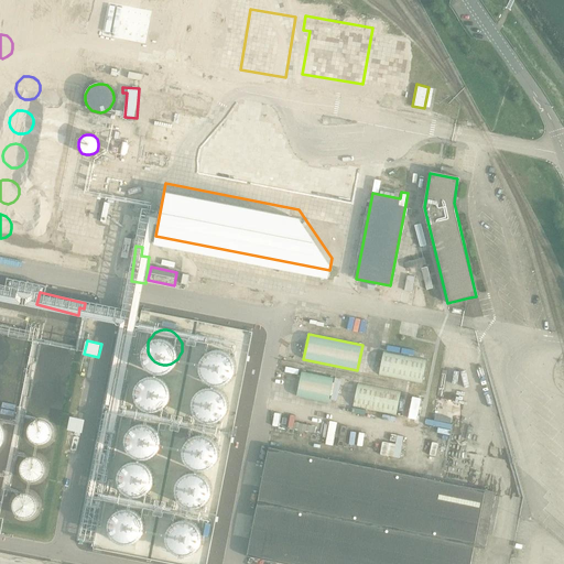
[(206,355),(206,359),(206,364),(207,368),(210,371),(213,373),(217,376),(221,377),(225,377),(229,376),(232,373),(236,371),(238,368),(240,364),(240,359),(240,355),(238,351),(236,348),(232,345),(229,343),(225,343),(221,343),(217,343),(213,345),(210,348),(207,351),(206,355)]
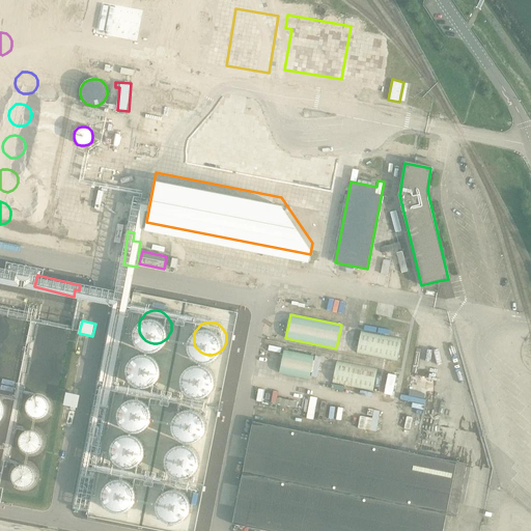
[(361,331),(357,354),(397,362),(401,339),(361,331)]
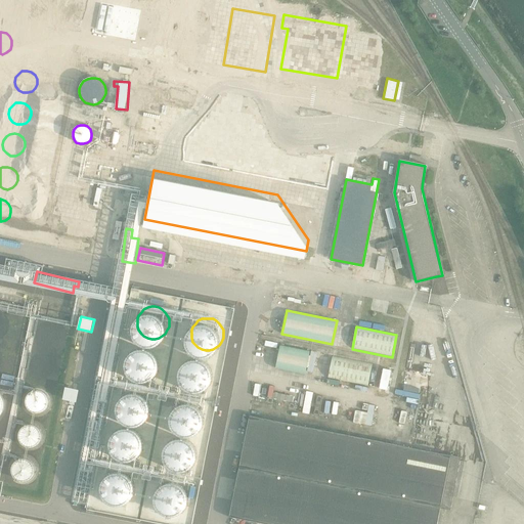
[(279,346),(275,368),(305,375),(309,351),(279,346)]
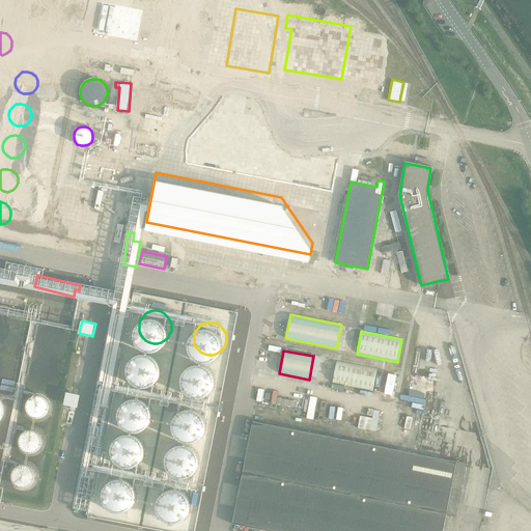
[(131,363),(131,367),(131,371),(133,375),(135,379),(138,381),(141,383),(145,384),(149,384),(152,383),(157,381),(160,379),(162,375),(163,371),(163,367),(163,363),(162,360),(160,357),(157,354),(152,352),(149,352),(145,352),(141,352),(138,354),(135,357),(133,360),(131,363)]
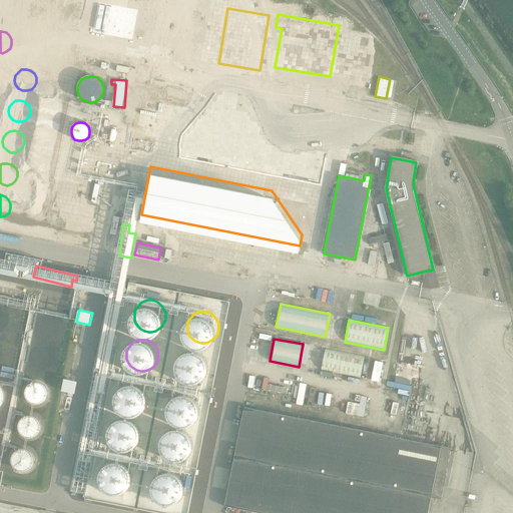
[(325,349),(321,371),(360,379),(365,357),(325,349)]
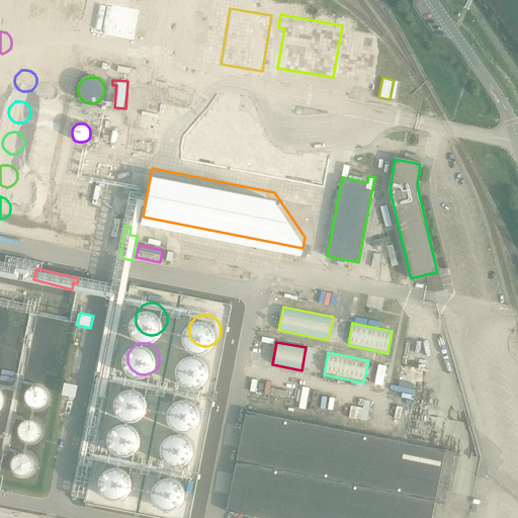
[(180,367),(180,371),(180,375),(182,379),(184,382),(187,384),(190,386),(194,387),(197,387),(201,386),(205,384),(207,382),(210,379),(211,375),(211,371),(211,367),(210,364),(207,361),(205,358),(201,356),(197,356),(194,356),(190,356),(187,358),(184,361),(182,364),(180,367)]
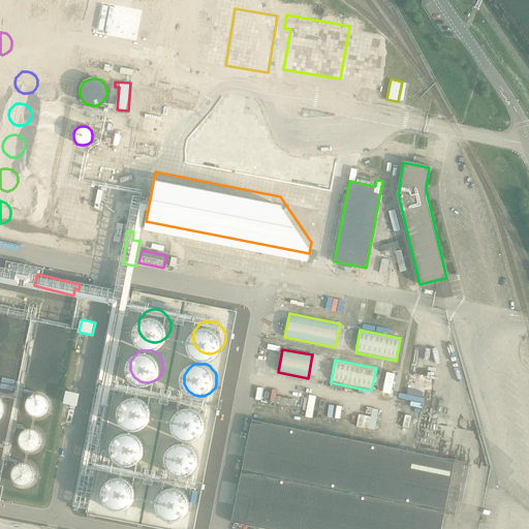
[(389,369),(382,394),(391,396),(397,371),(389,369)]
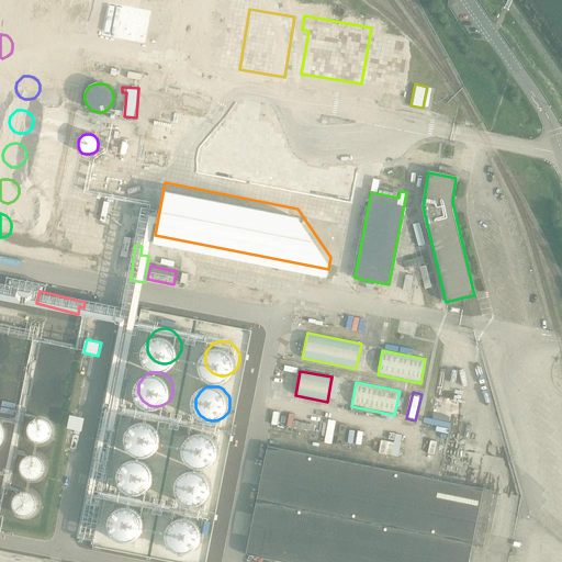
[(291,426),(304,429),(307,415),(294,413),(291,426)]
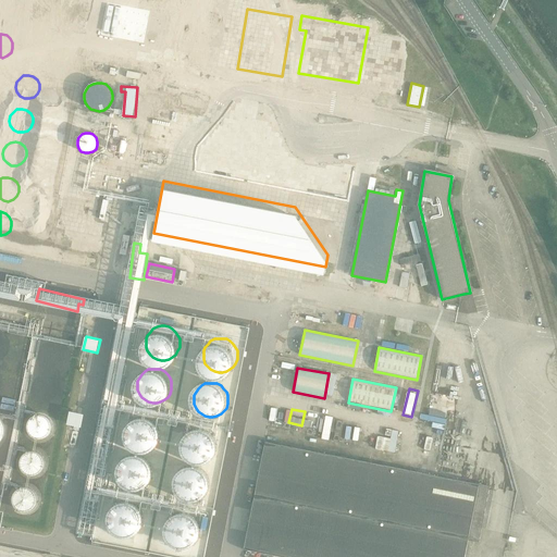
[(83,425),(84,413),(70,411),(67,424),(83,425)]
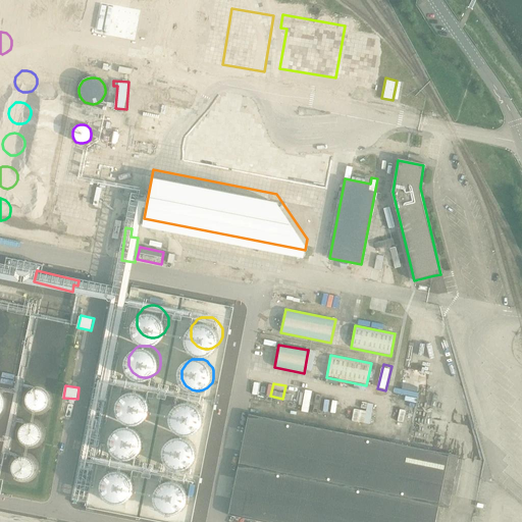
[(48,404),(48,402),(48,399),(48,396),(46,394),(45,392),(43,389),(40,388),(37,388),(35,388),(32,389),(30,392),(28,394),(27,396),(25,399),(25,401),(27,404),(28,406),(30,408),(32,410),(34,411),(37,411),(40,411),(42,410),(44,409),(46,407),(48,404)]
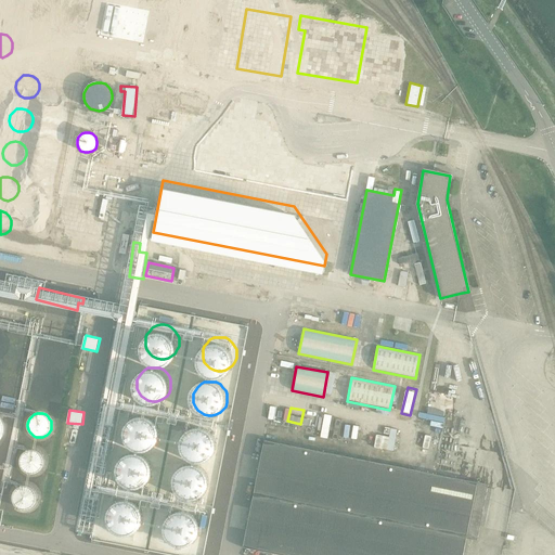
[(127,426),(126,430),(127,435),(128,438),(130,441),(133,444),(137,447),(141,448),(145,448),(150,447),(153,444),(156,441),(158,438),(159,435),(160,430),(159,426),(158,423),(156,420),(153,416),(150,414),(145,413),(141,413),(137,414),(133,416),(130,420),(128,423),(127,426)]
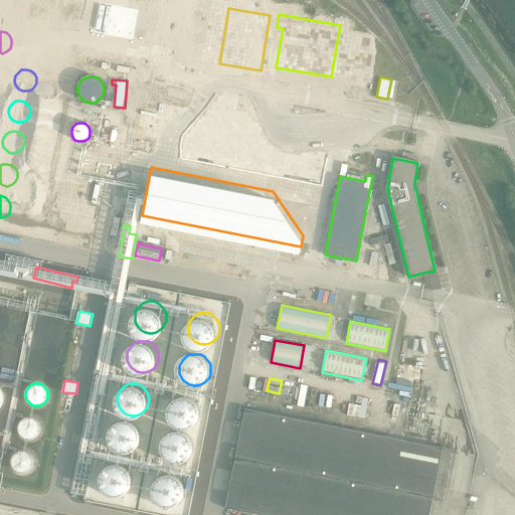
[(171,404),(170,408),(171,412),(172,415),(174,419),(177,421),(180,423),(184,424),(188,424),(192,423),(195,421),(198,419),(200,415),(201,412),(202,408),(201,404),(200,401),(198,398),(195,395),(192,393),(188,392),(184,392),(180,393),(177,395),(174,398),(172,401),(171,404)]
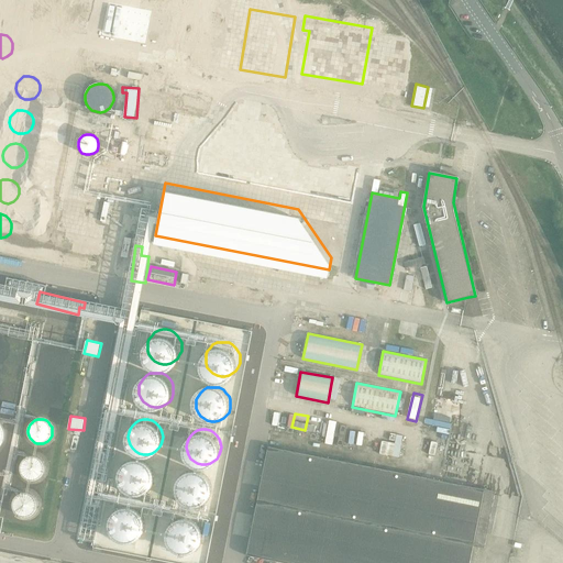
[(396,434),(395,442),(382,441),(381,454),(401,455),(403,434),(396,434)]
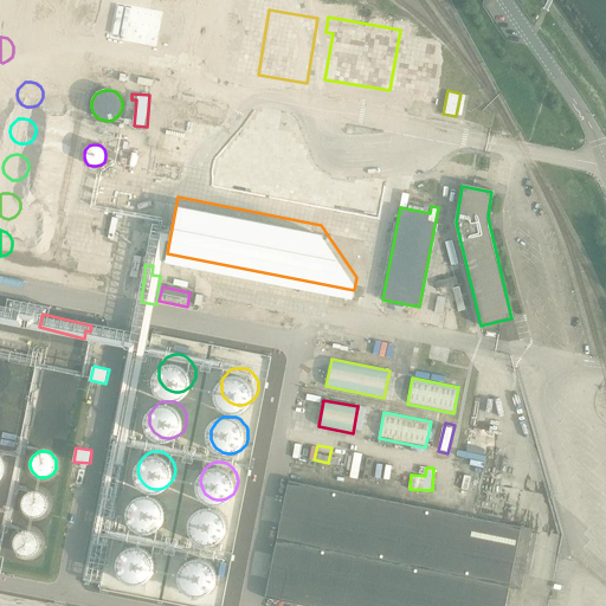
[(466,483),(468,475),(456,474),(452,496),(458,497),(461,482),(466,483)]
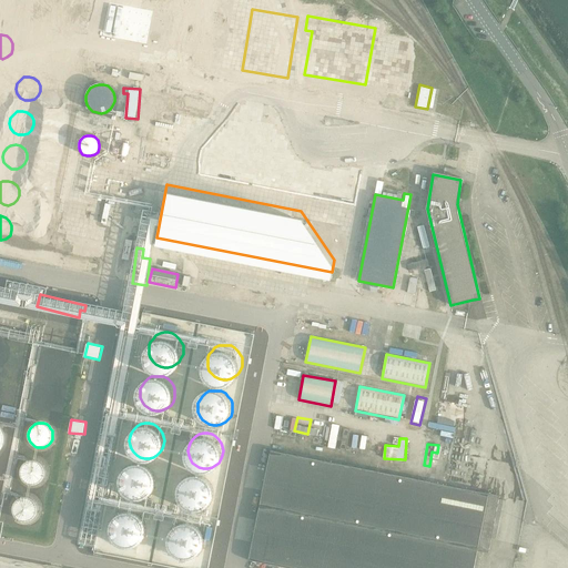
[(270,452),(249,560),(287,567),(474,567),(477,551),(488,554),(499,496),(270,452)]
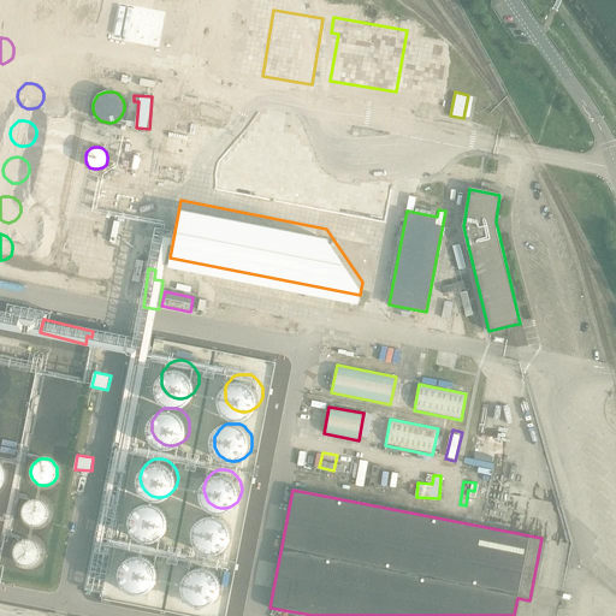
[(48,517),(49,514),(49,511),(48,508),(47,505),(45,503),(42,501),(39,499),(36,499),(33,499),(29,501),(27,502),(24,504),(23,508),(22,510),(22,514),(23,517),(24,520),(27,522),(29,523),(33,525),(35,526),(39,526),(42,525),(45,522),(47,520),(48,517)]
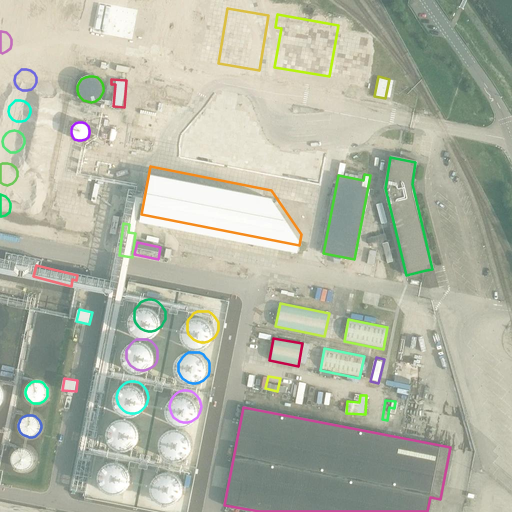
[(109,433),(109,436),(109,440),(111,444),(113,447),(116,449),(119,451),(123,452),(127,452),(130,451),(134,449),(137,447),(139,444),(140,440),(141,436),(140,433),(139,429),(137,426),(134,423),(130,422),(127,421),(123,421),(119,422),(116,423),(113,426),(111,429),(109,433)]
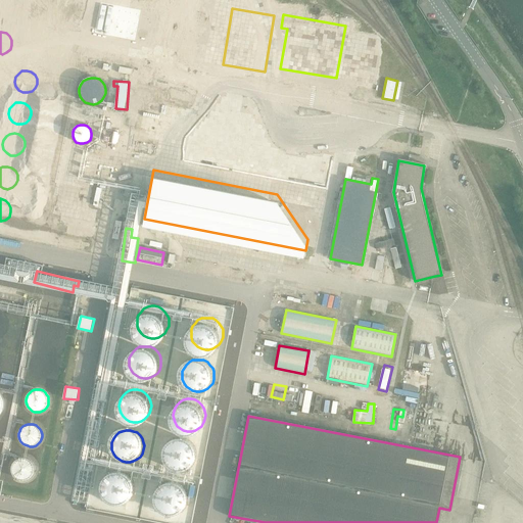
[(165,452),(164,456),(165,460),(167,463),(169,466),(172,469),(176,471),(179,472),(183,472),(187,471),(190,469),(193,467),(195,463),(197,460),(197,456),(197,452),(195,448),(193,445),(190,442),(187,440),(183,439),(179,439),(176,440),(172,442),(169,445),(167,448),(165,452)]
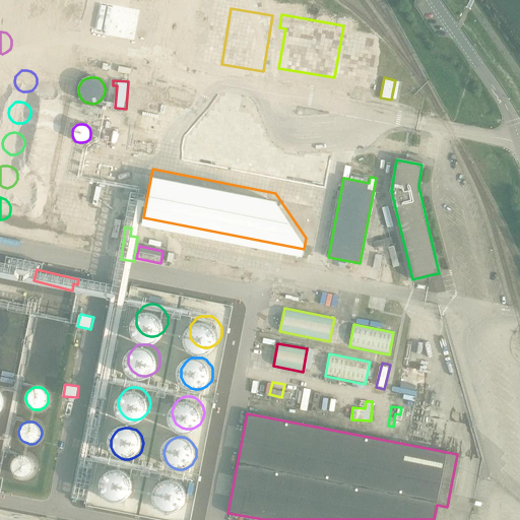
[(34,470),(35,468),(35,465),(34,462),(33,460),(30,458),(28,456),(26,455),(23,455),(20,455),(18,456),(16,458),(14,460),(12,462),(12,465),(12,467),(12,470),(14,472),(15,474),(18,476),(20,477),(23,477),(25,477),(28,476),(30,475),(33,473),(34,470)]
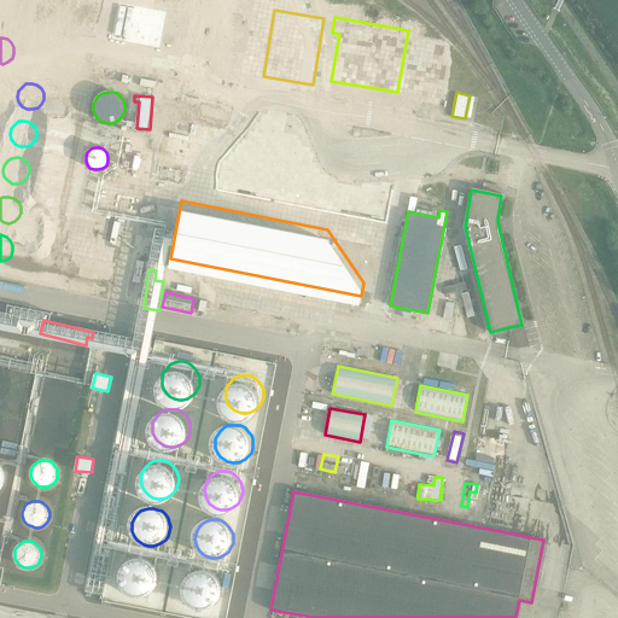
[(120,575),(120,579),(120,584),(122,588),(124,592),(128,595),(132,598),(136,599),(141,599),(145,598),(150,595),(153,592),(156,588),(157,584),(158,579),(157,575),(156,571),(153,566),(150,564),(145,561),(141,560),(136,560),(132,561),(128,564),(124,567),(122,571),(120,575)]
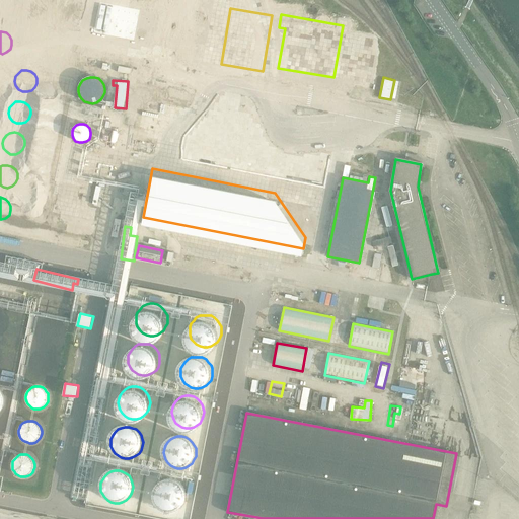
[(154,492),(153,495),(154,499),(155,503),(157,506),(160,508),(164,510),(167,511),(171,511),(175,510),(178,508),(181,506),(183,503),(186,499),(186,495),(186,492),(183,488),(181,485),(178,482),(175,480),(171,479),(167,479),(164,480),(160,482),(157,485),(155,488),(154,492)]
